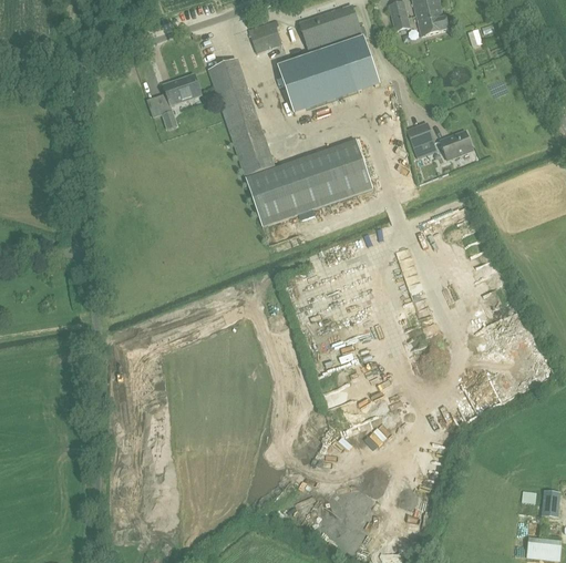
[(389,3),(394,29),(409,26),(402,0),(389,3)]
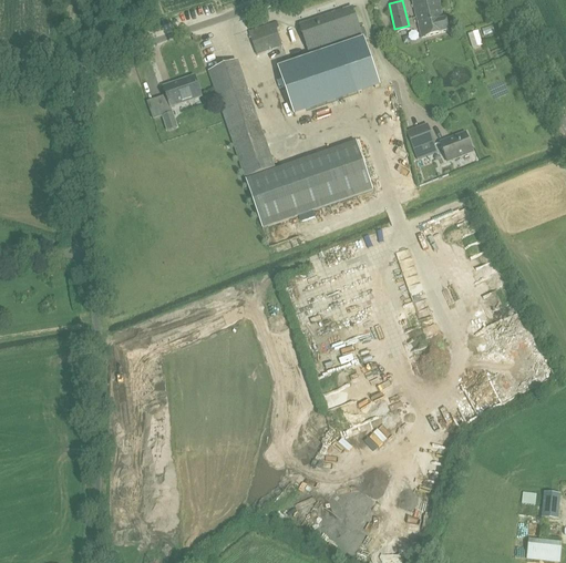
[(412,0),(421,34),(440,30),(440,29),(448,27),(445,14),(443,16),(439,0),(412,0)]
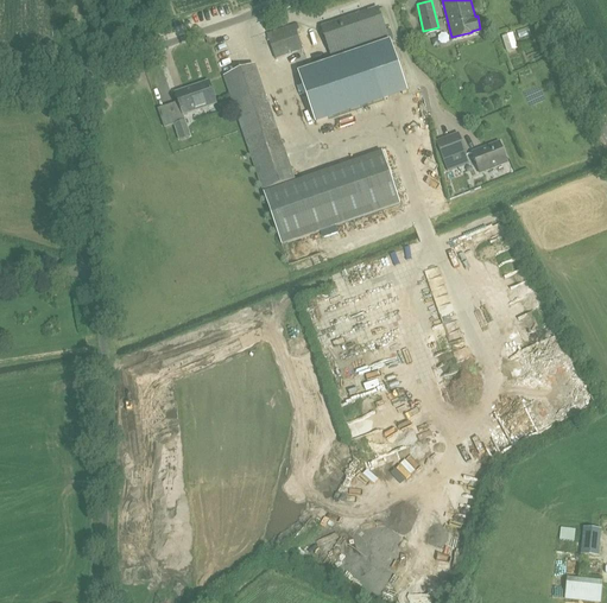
[(322,25),(332,55),(389,36),(378,6),(322,25)]
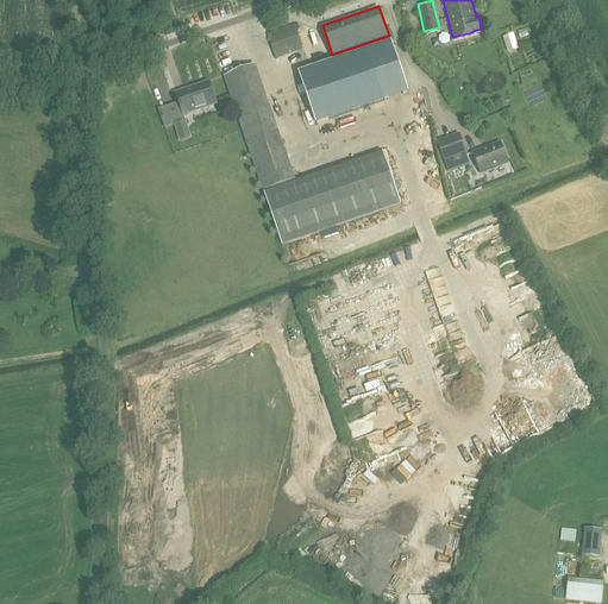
[(267,31),(275,55),(301,46),(294,27),(299,26),(296,20),(267,31)]
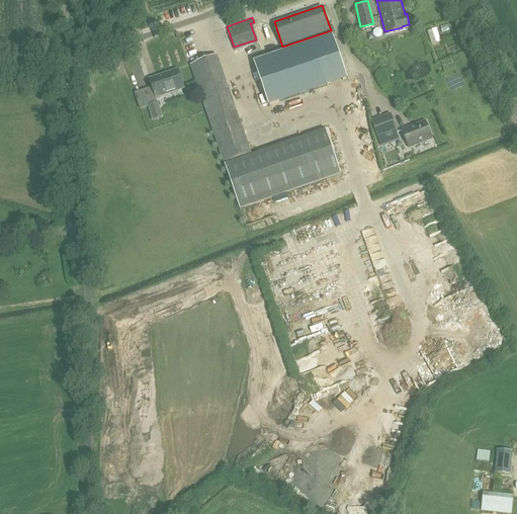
[(306,43),(320,85),(346,76),(331,33),(306,43)]
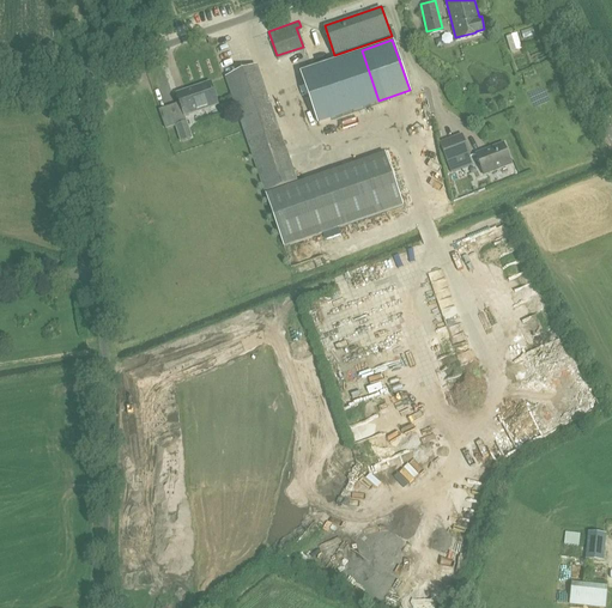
[(224,73),(265,189),(296,177),(256,62),(224,73)]
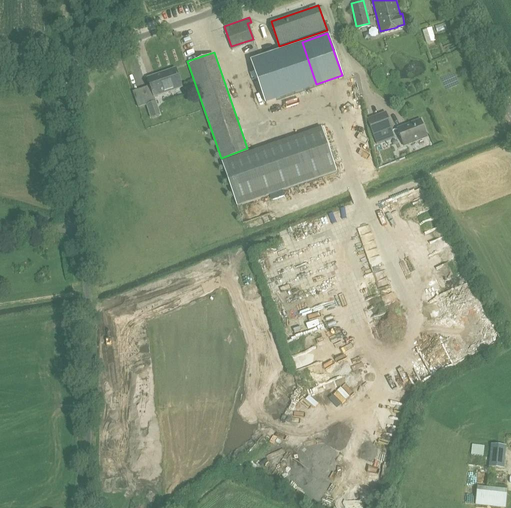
[(271,64),(283,60),(281,54),(269,57),(271,64)]
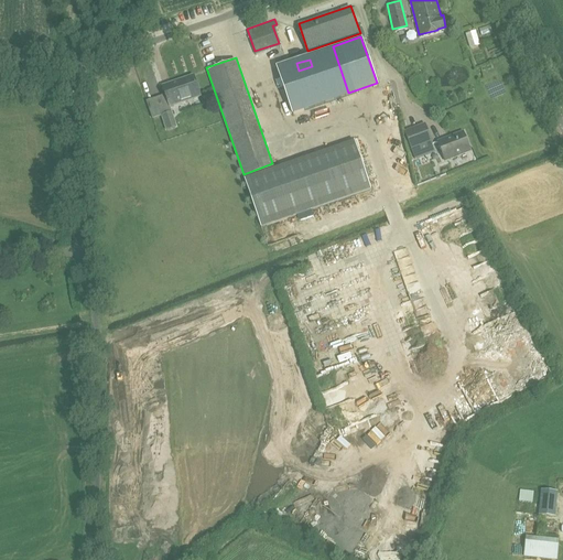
[(321,70),(304,75),(307,83),(323,77),(321,70)]
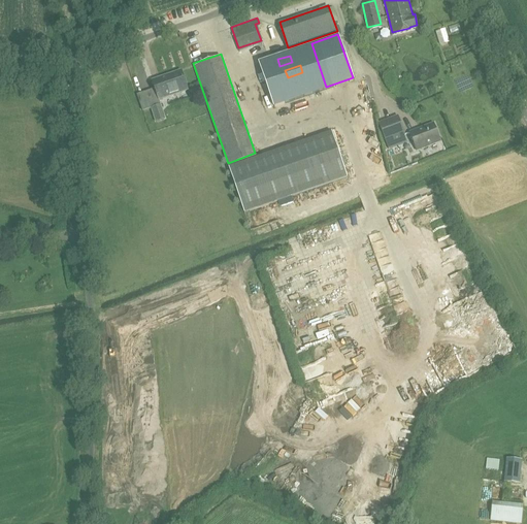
[(152,77),(158,96),(187,87),(180,68),(152,77)]
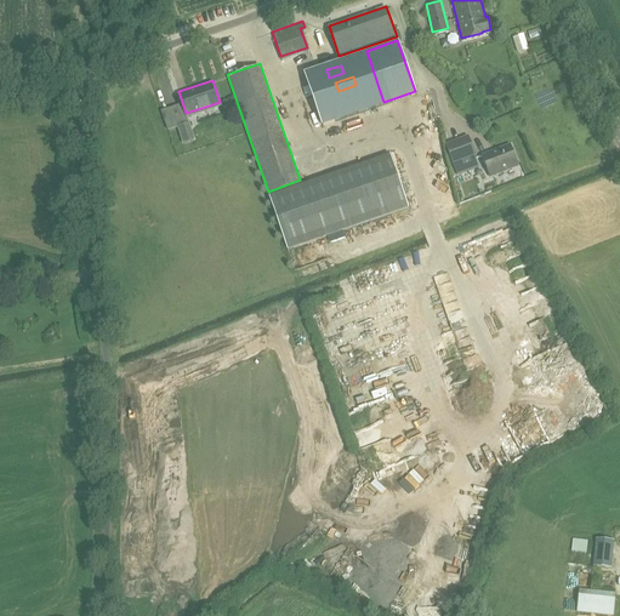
[(334,108),(346,104),(343,97),(331,102),(334,108)]
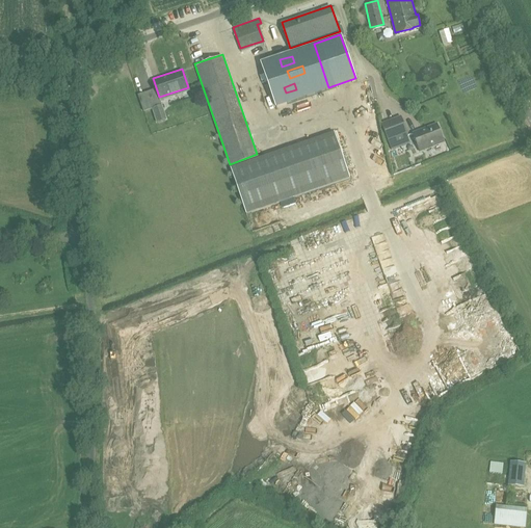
[(163,99),(154,102),(159,115),(167,112),(163,99)]
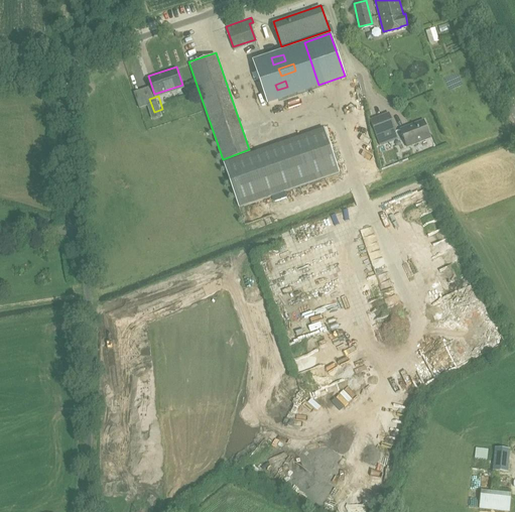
[(369,117),(379,142),(397,136),(394,129),(395,129),(388,110),(369,117)]
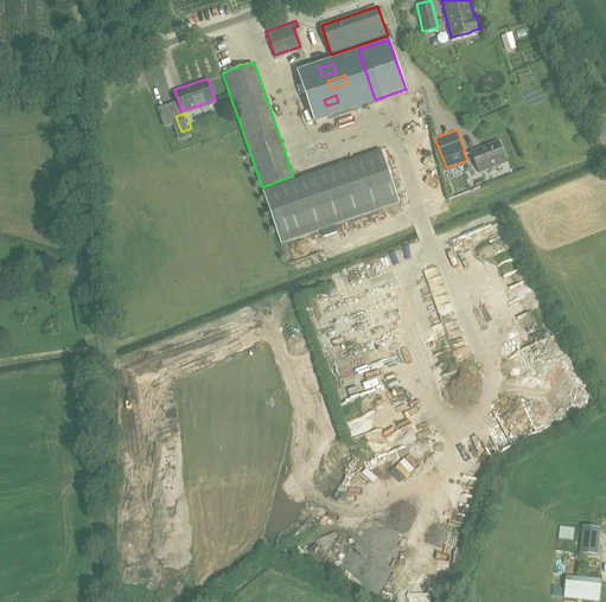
[(470,148),(478,170),(505,159),(498,138),(470,148)]
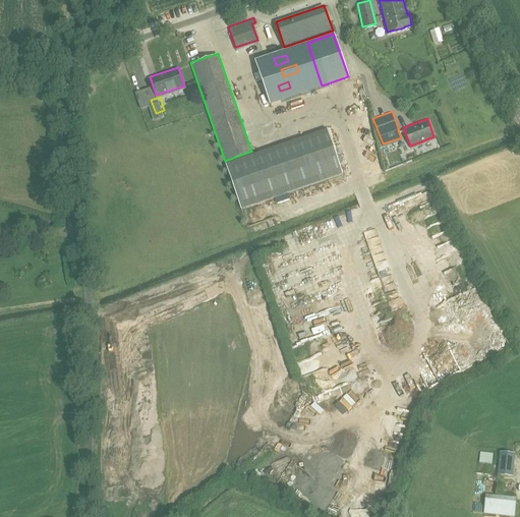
[(225,163),(240,207),(342,171),(327,127),(225,163)]
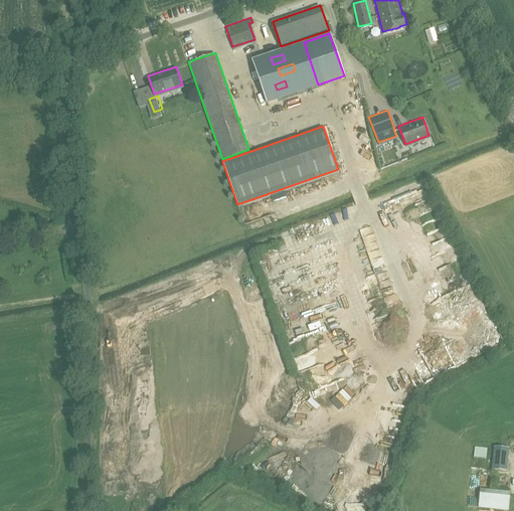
[(379,202),(387,215),(397,209),(389,196),(379,202)]
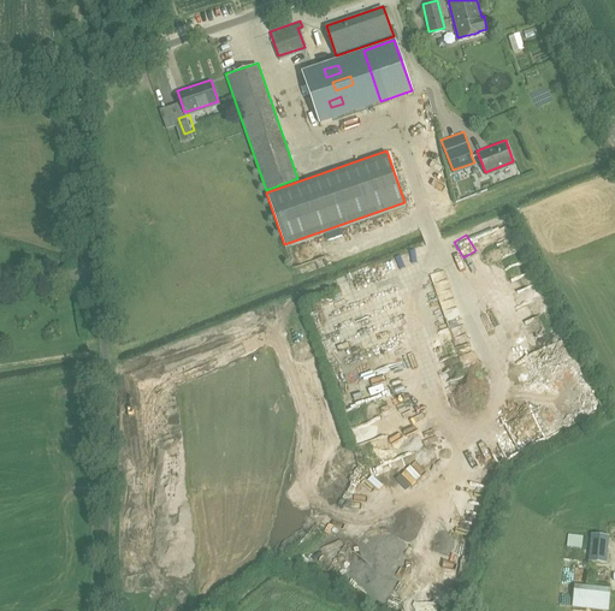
[(394,267),(406,265),(403,251),(391,254),(394,267)]
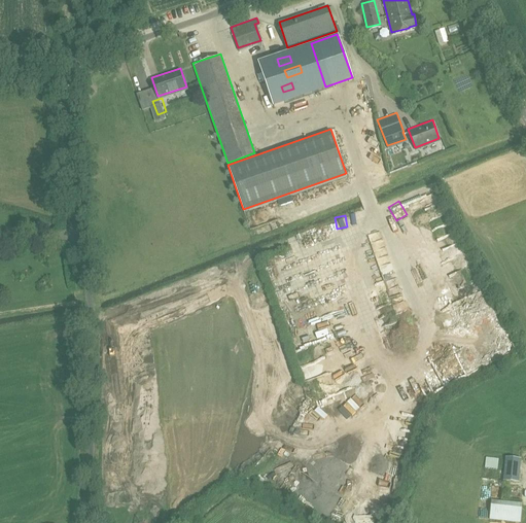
[(447,246),(451,242),(448,238),(453,233),(444,223),(434,234),(447,246)]
